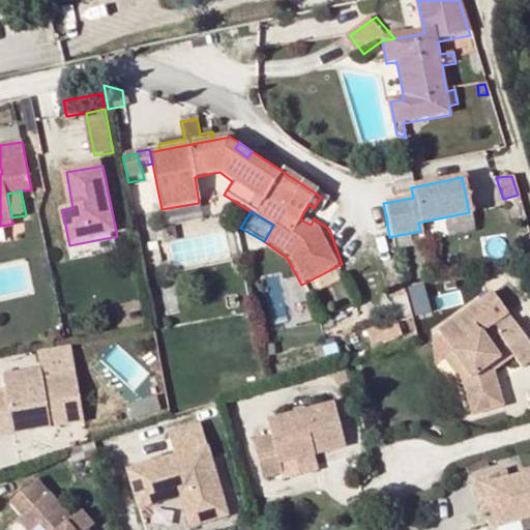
[(314,218),(303,212),(300,219),(311,225),(314,218)]
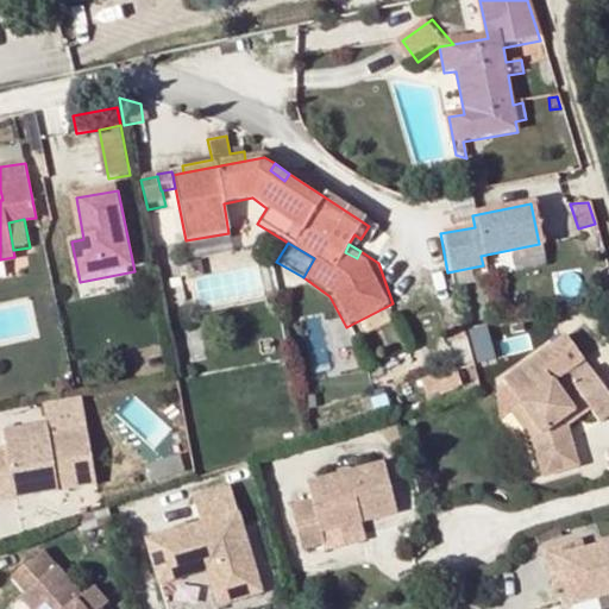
[(503,380),(508,387),(542,435),(534,441),(544,473),(583,465),(571,425),(566,419),(578,410),(583,416),(594,409),(604,424),(608,420),(608,391),(592,369),(576,382),(578,387),(564,396),(554,383),(586,360),(567,333),(503,380)]
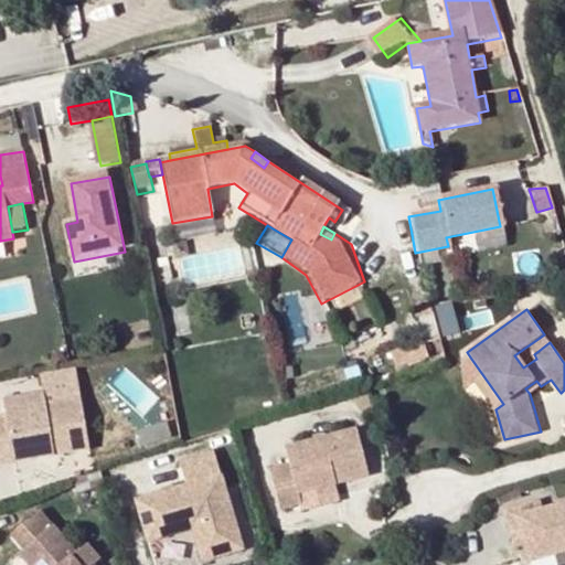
[(423,342),(391,352),(395,368),(427,358),(423,342)]
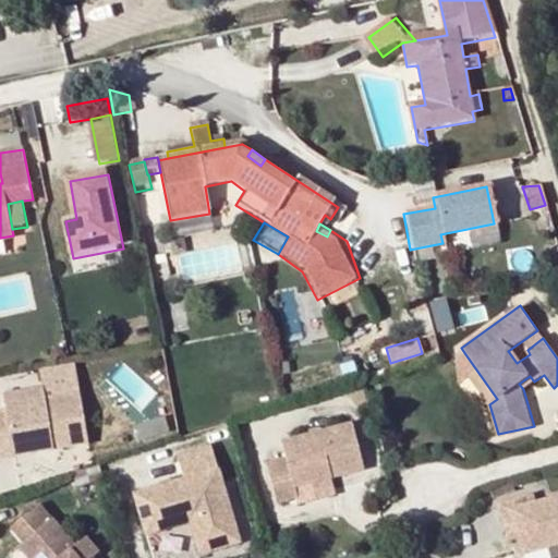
[(497,399),(465,354),(456,362),(460,383),(469,376),(489,404),(497,399)]
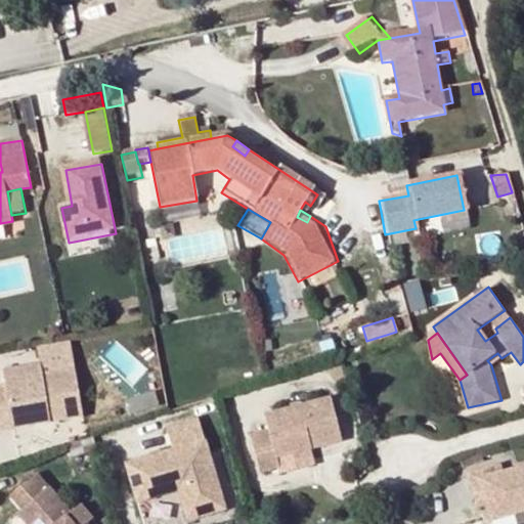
[(487,360),(491,365),(501,358),(497,353),(487,360)]
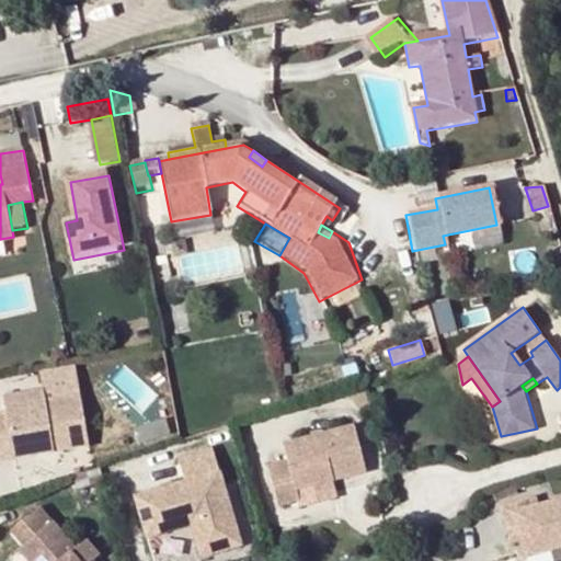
[(44,391),(45,403),(67,400),(65,388),(44,391)]
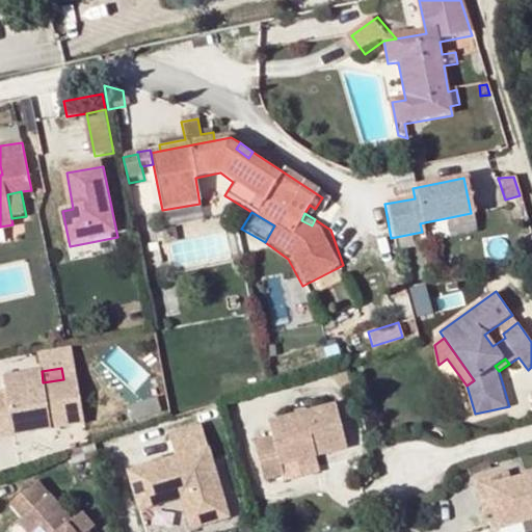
[(0,392),(0,437),(12,436),(10,426),(50,419),(51,429),(84,424),(76,376),(63,379),(43,382),(42,371),(42,370),(2,376),(5,392),(0,392)]
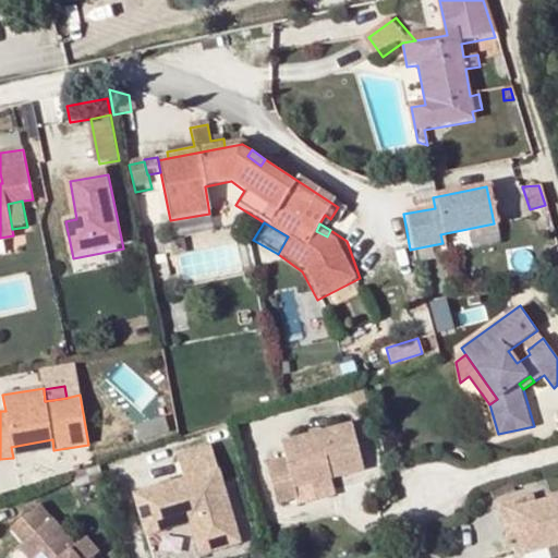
[(281,509),(302,502),(300,490),(337,480),(368,471),(354,425),(284,447),(290,463),(270,470),(281,509)]
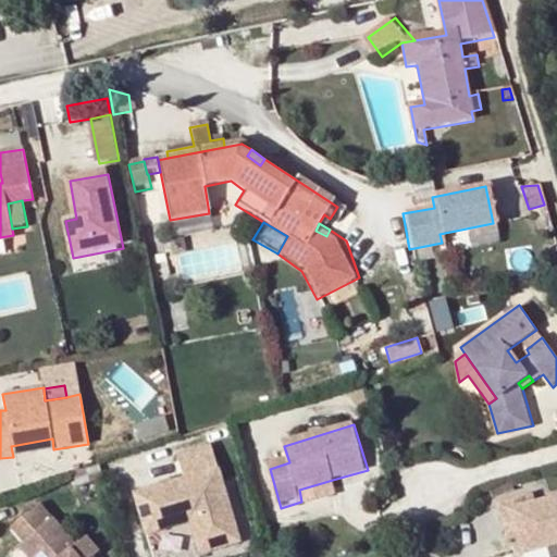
[(11,446),(13,457),(53,449),(52,438),(11,446)]
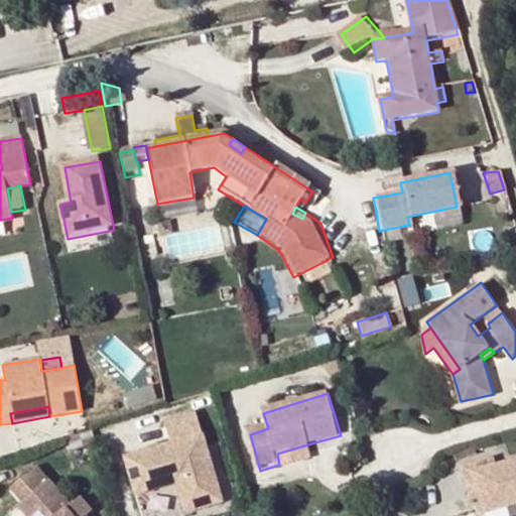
[(172,444),(124,460),(136,497),(175,484),(184,514),(224,502),(197,416),(166,425),(172,444)]
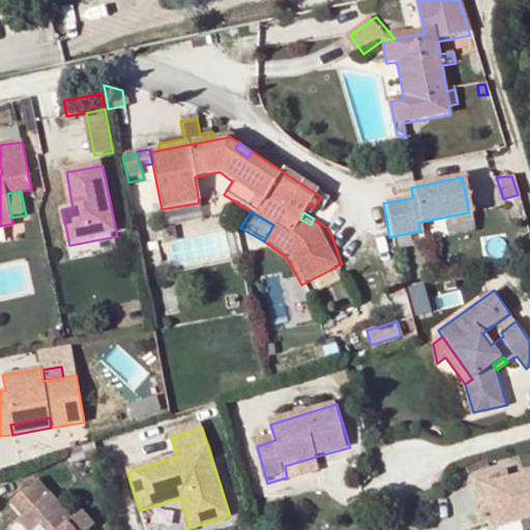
[(285,466),(287,477),(323,467),(320,455),(285,466)]
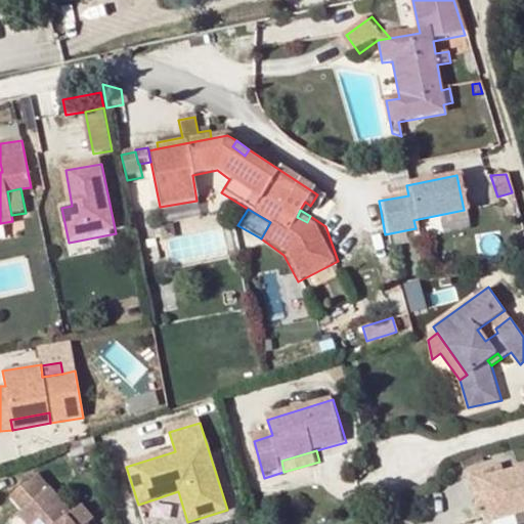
[(484,462),(482,454),(461,461),(462,468),(484,462)]
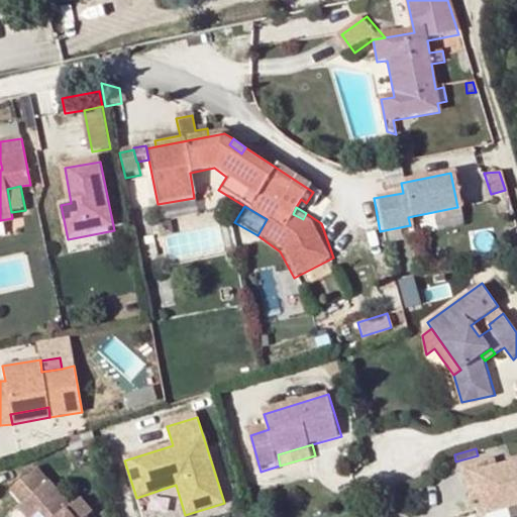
[(485,511),(506,505),(503,497),(516,493),(516,459),(497,466),(497,460),(463,471),(471,501),(480,499),(485,511)]
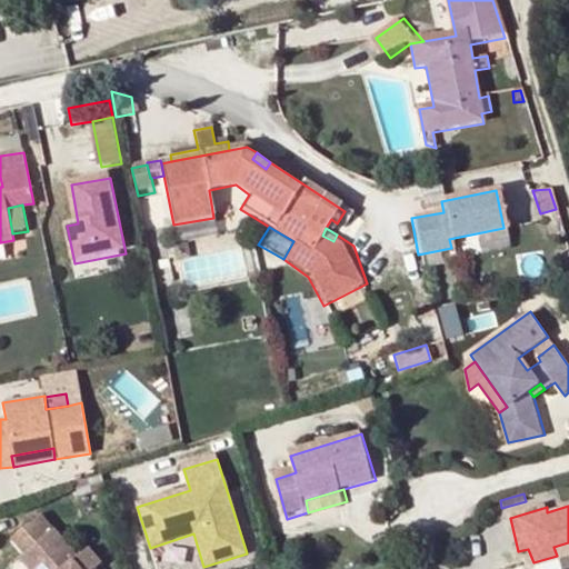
[(36,521),(31,525),(45,540),(50,536),(36,521)]
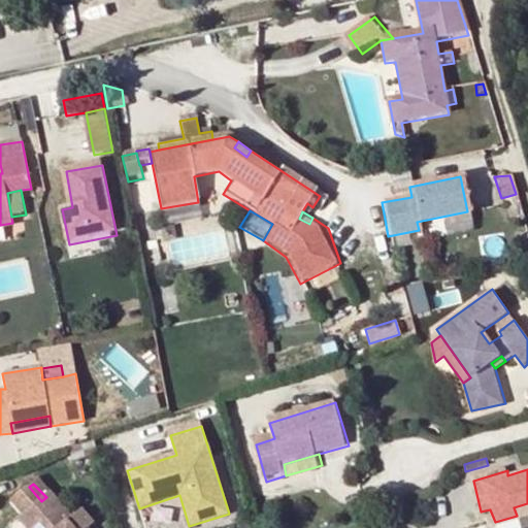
[(88,527),(77,514),(68,523),(46,497),(41,501),(29,487),(6,506),(20,522),(15,525),(17,527),(88,527)]
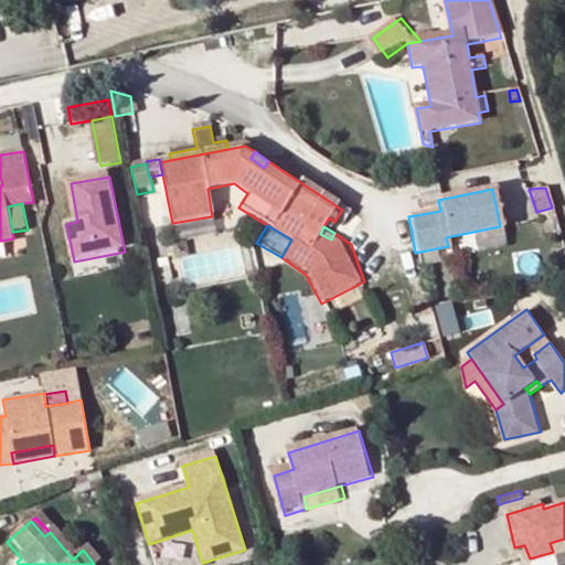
[(564,539),(550,543),(553,552),(564,547),(564,539)]
